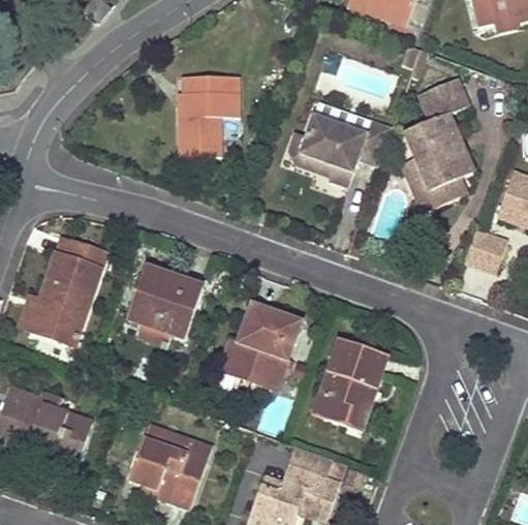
[(88,17),(94,22),(97,20),(100,22),(112,6),(103,0),(87,0),(81,7),(90,14),(88,17)]
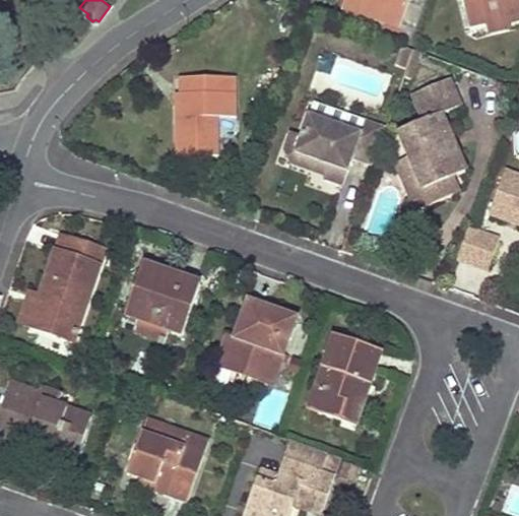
[(341,0),(340,4),(398,25),(407,0),(341,0)]
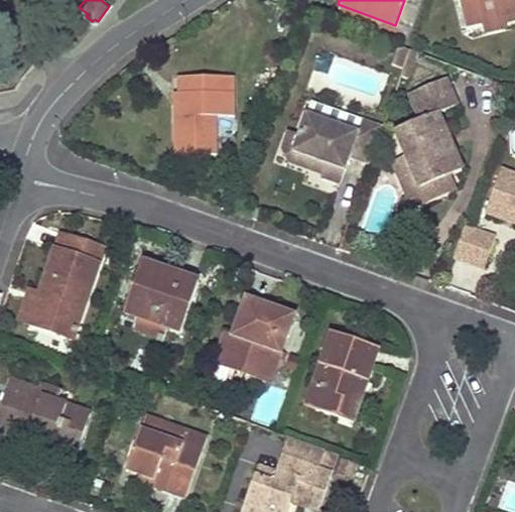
[(404,0),(395,25),(409,30),(419,0),(404,0)]
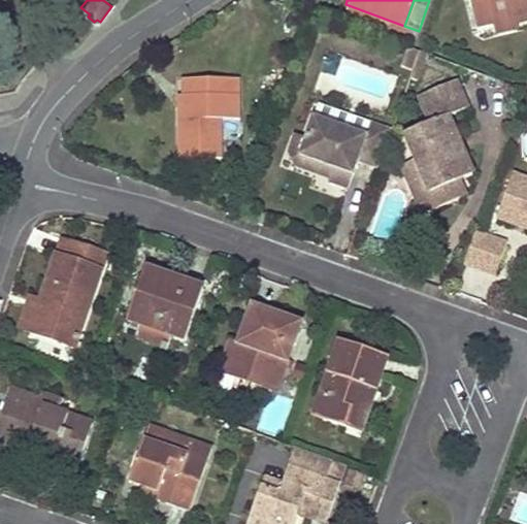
[(475,23),(493,19),(493,13),(509,9),(511,14),(526,10),(526,0),(468,0),(471,9),(475,23)]
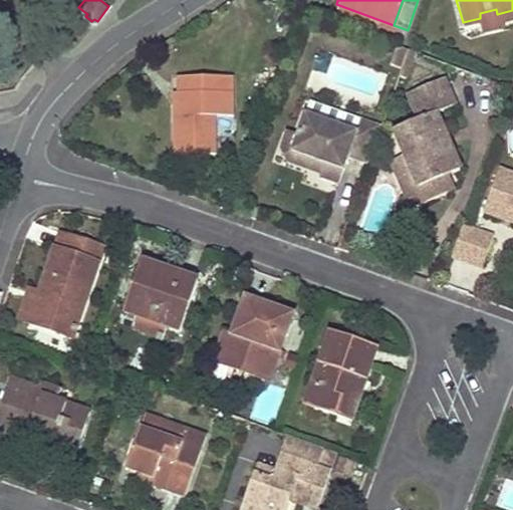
[(512,16),(512,10),(497,14),(496,9),(480,13),(480,18),(482,29),(501,25),(499,21),(512,16)]
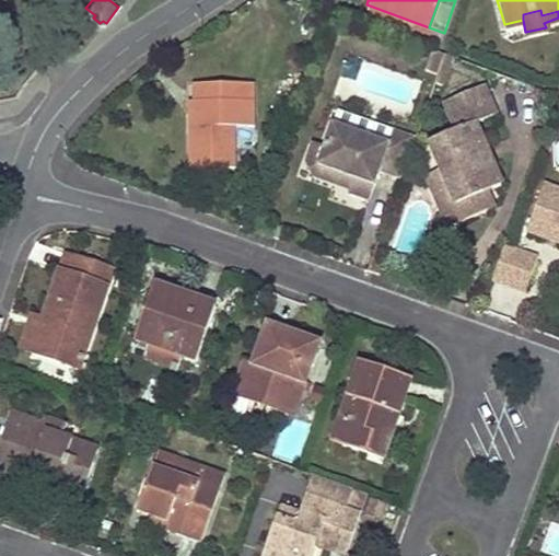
[(437,72),(444,53),(438,49),(432,47),(424,68),(437,72)]
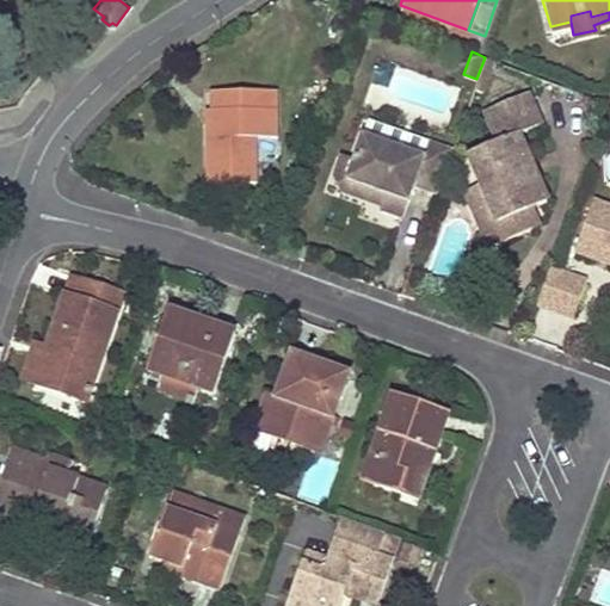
[(485,57),(476,79),(473,88),(482,92),(494,60),(485,57)]
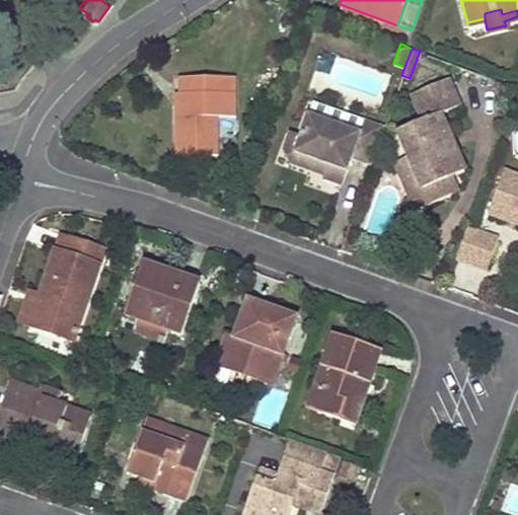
[(217,114),(226,114),(235,114),(234,74),(186,75),(186,90),(177,90),(174,90),(174,152),(216,152),(216,132),(217,114)]
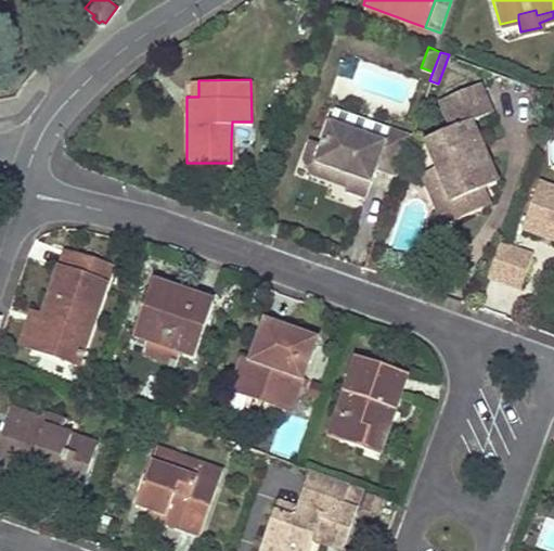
[(437,166),(451,200),(481,187),(495,181),(485,156),(480,157),(476,146),(480,145),(469,119),(489,112),(476,82),(438,99),(449,127),(425,138),(437,166)]
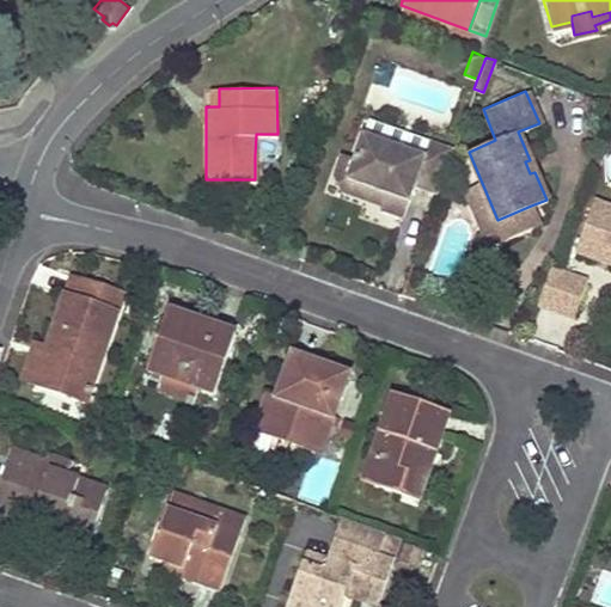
[(429,139),(368,117),(362,133),(423,154),(429,139)]
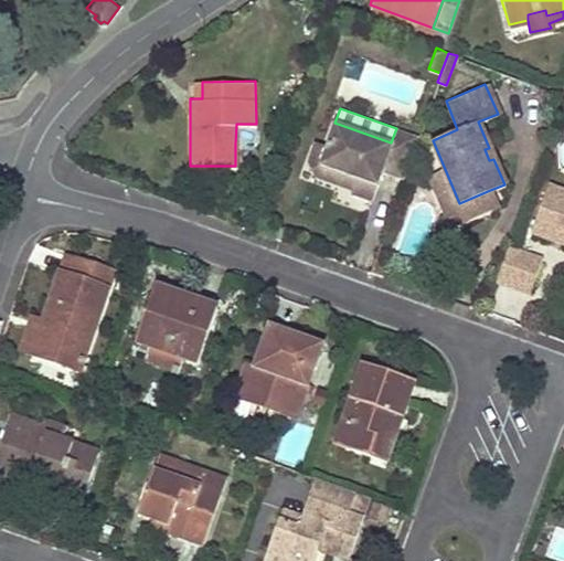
[(391,143),(334,123),(327,146),(320,165),(357,178),(353,187),(351,193),(372,200),(383,170),(403,178),(418,136),(396,128),(391,143)]
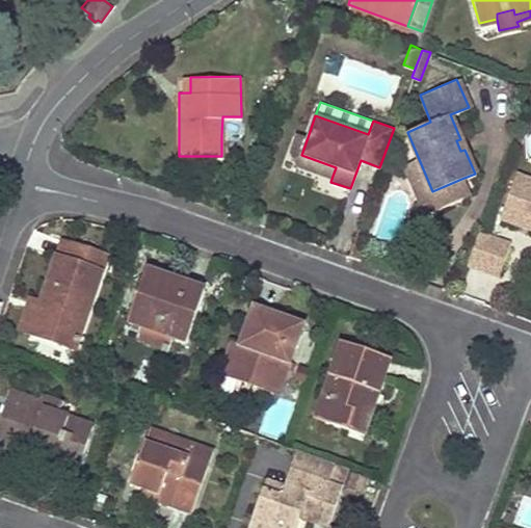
[(242,135),(241,116),(232,116),(222,116),(221,135),(242,135)]
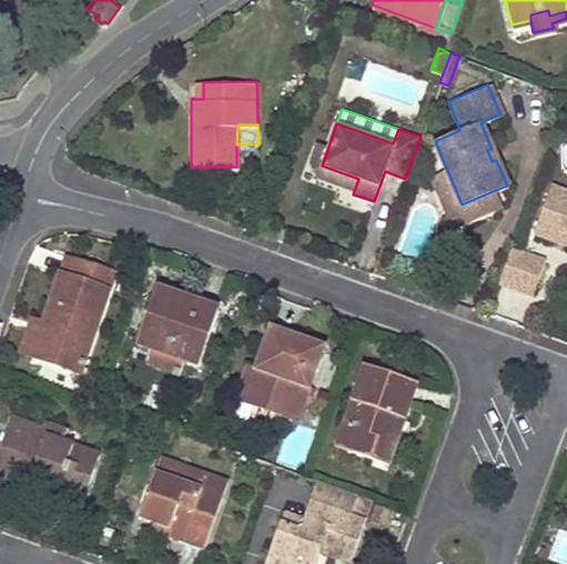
[(322,165),(328,147),(319,142),(312,161),(317,175),(355,188),(358,179),(322,165)]
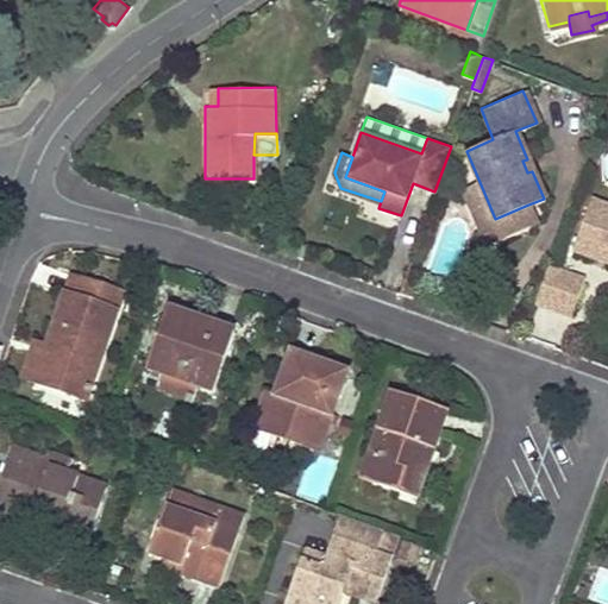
[(527,172),(532,171),(527,159),(522,161),(527,172)]
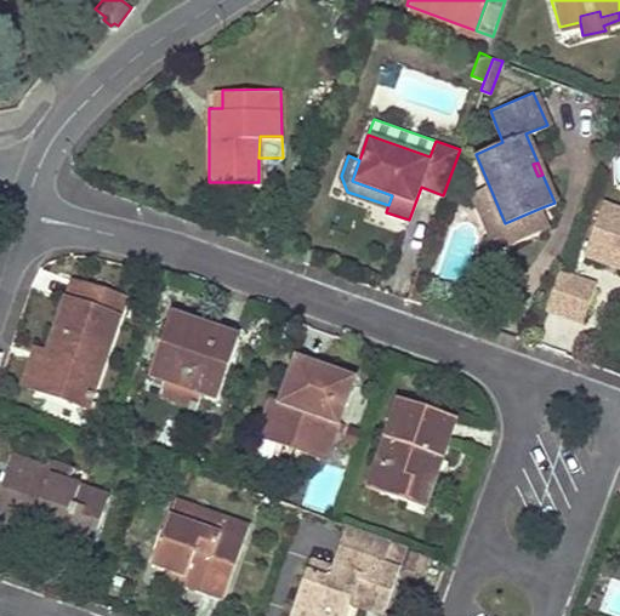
[(549,231),(539,209),(505,223),(489,186),(470,194),(494,254),(549,231)]
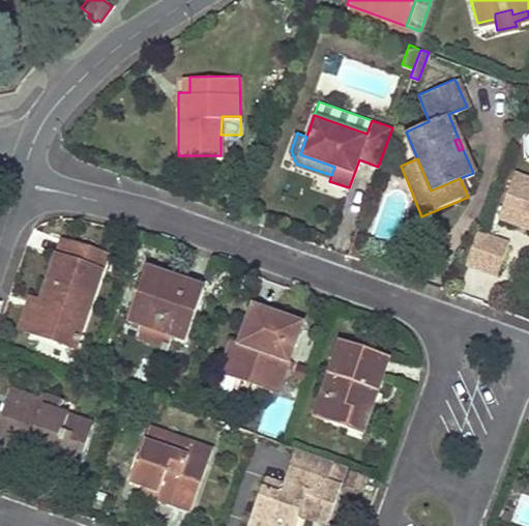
[(528,177),(513,172),(498,216),(528,227),(528,177)]
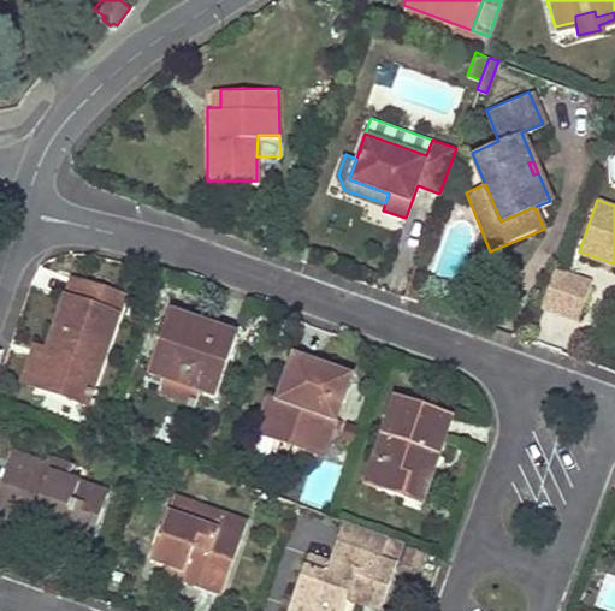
[(591,282),(554,268),(540,304),(578,318),(591,282)]
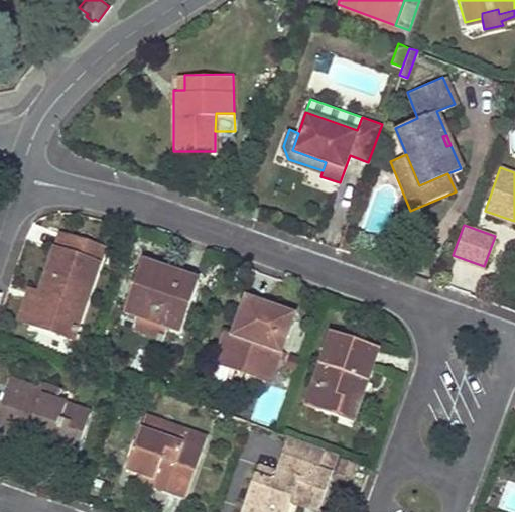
[(63,249),(70,233),(60,230),(54,246),(63,249)]
